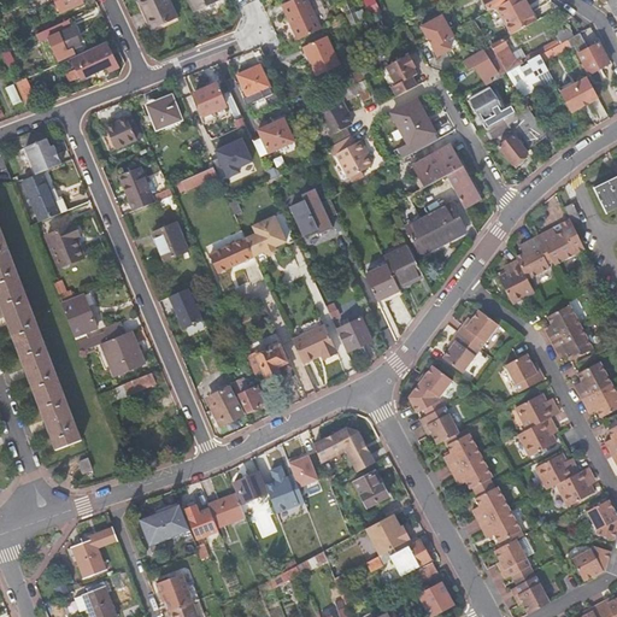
[(87,1),(86,0),(58,0),(62,7),(58,9),(60,13),(87,1)]
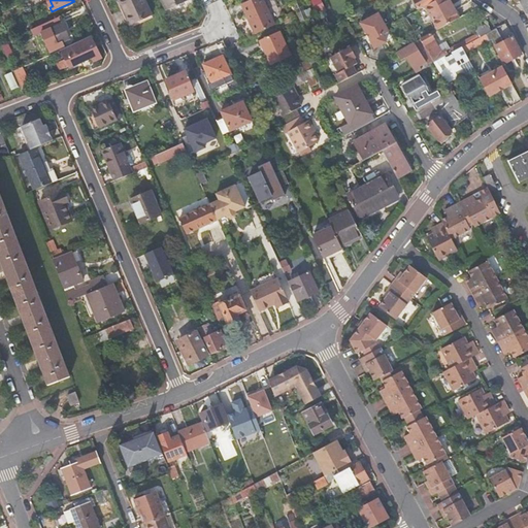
[(119,0),(118,1),(122,9),(123,8),(131,26),(152,15),(143,0),(119,0)]
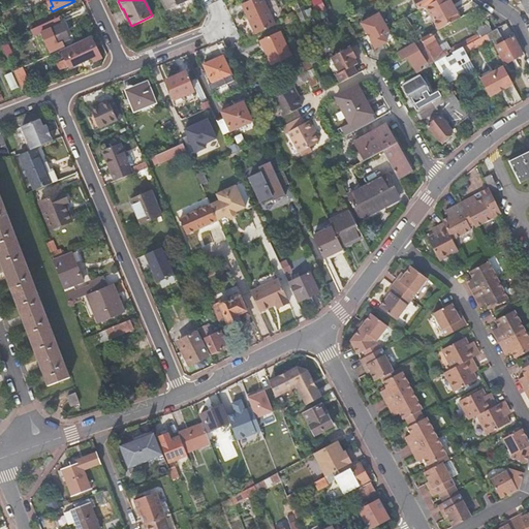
[(161,0),(169,18),(191,8),(187,0),(161,0)]
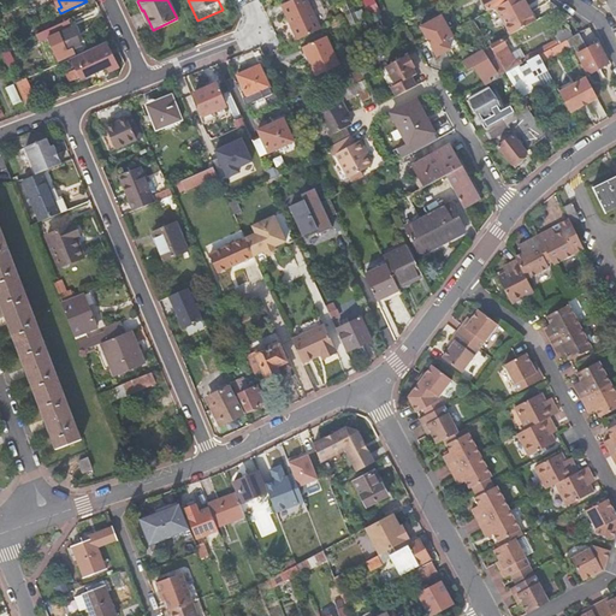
[(307,0),(290,0),(280,5),(296,40),(321,29),(307,0)]
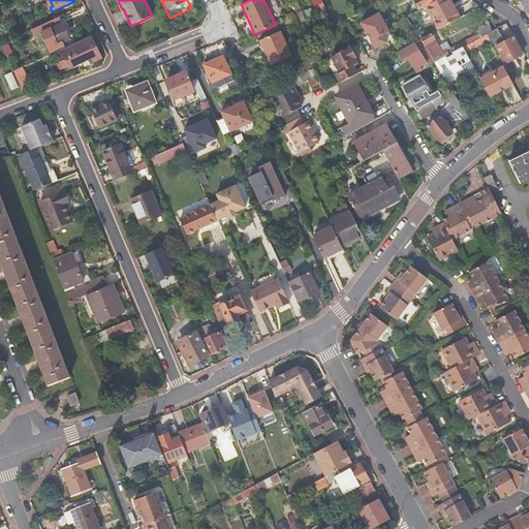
[(414,0),(419,8),(434,0),(414,0)]
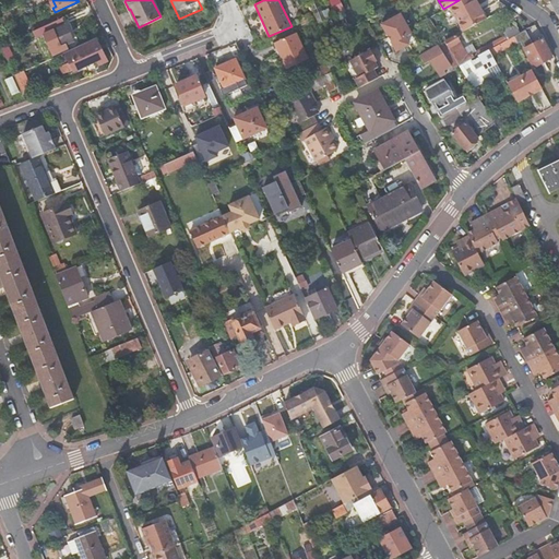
[(460,0),(450,6),(463,31),(486,19),(482,11),(476,0),(460,0)]
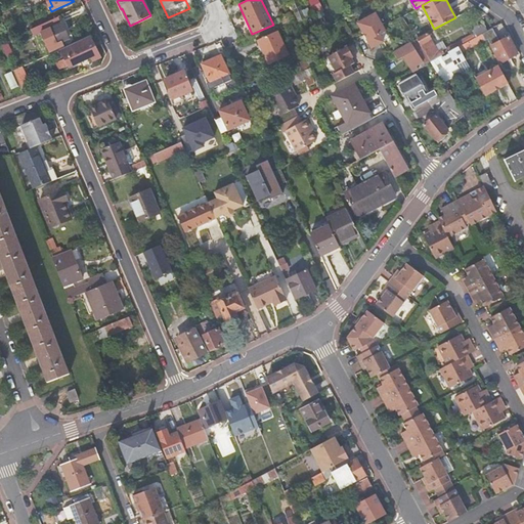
[(523,0),(515,0),(523,14),(523,13),(523,0)]
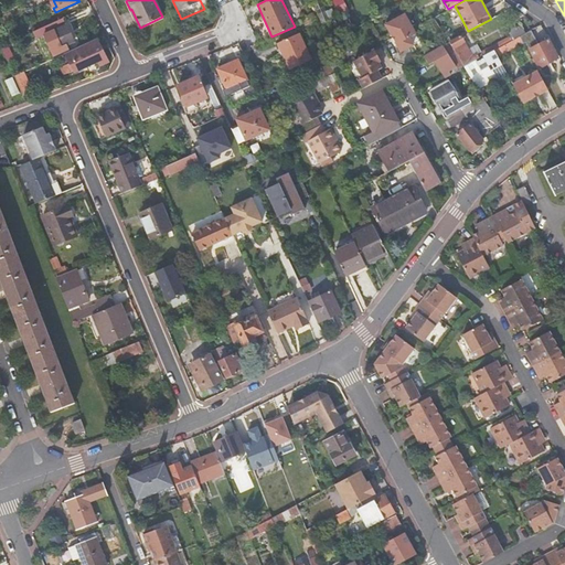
[(131,9),(130,10),(128,11),(138,31),(163,20),(162,17),(140,28),(131,9)]
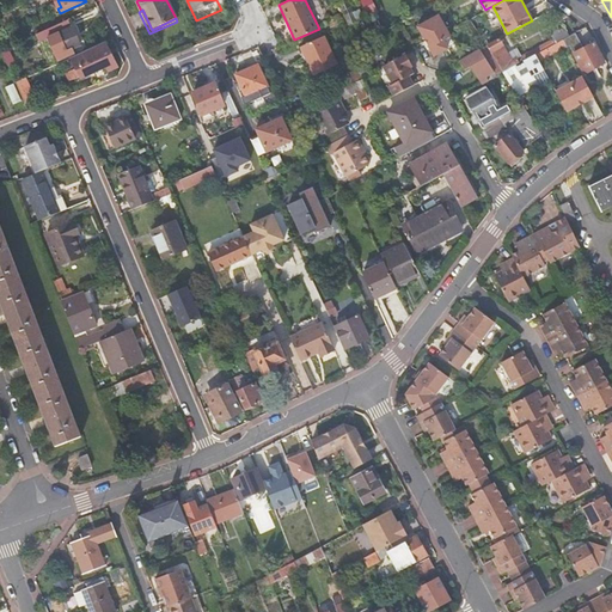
[(417,26),(427,42),(447,31),(439,14),(417,26)]
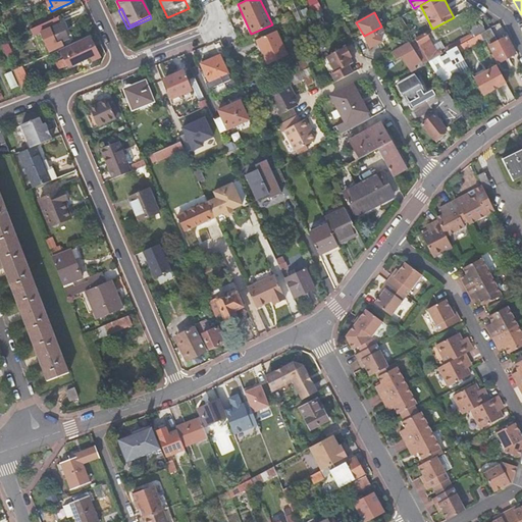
[(42,24),(31,30),(34,37),(41,34),(50,52),(64,46),(63,42),(69,39),(59,16),(42,24)]
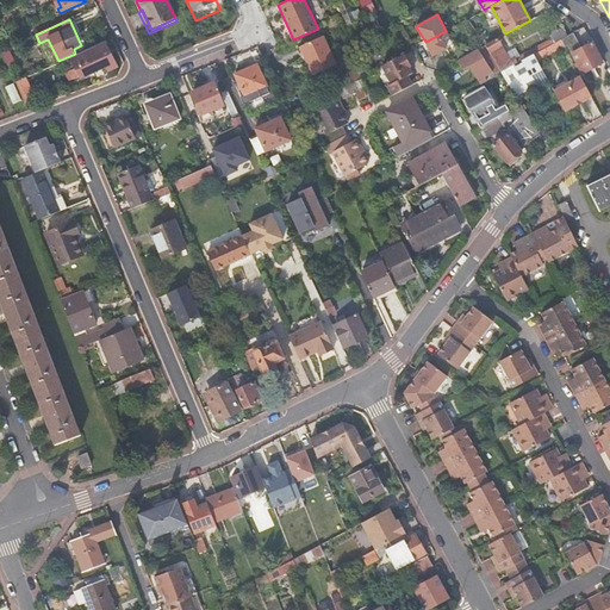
[(446,31),(425,42),(433,56),(446,49),(441,41),(449,37),(446,31)]
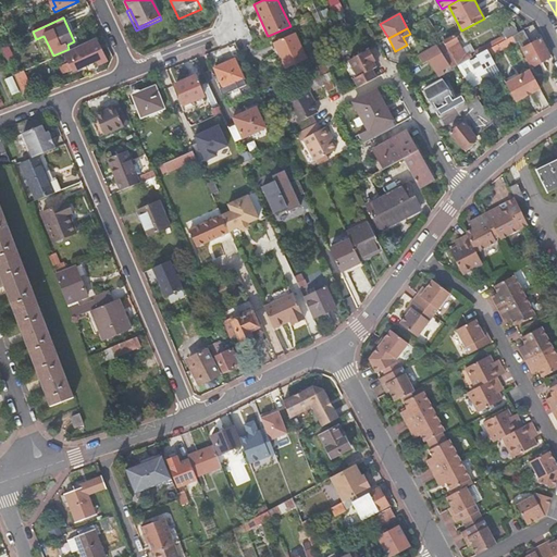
[(295,34),(271,45),(275,52),(279,51),(286,69),(307,59),(295,34)]
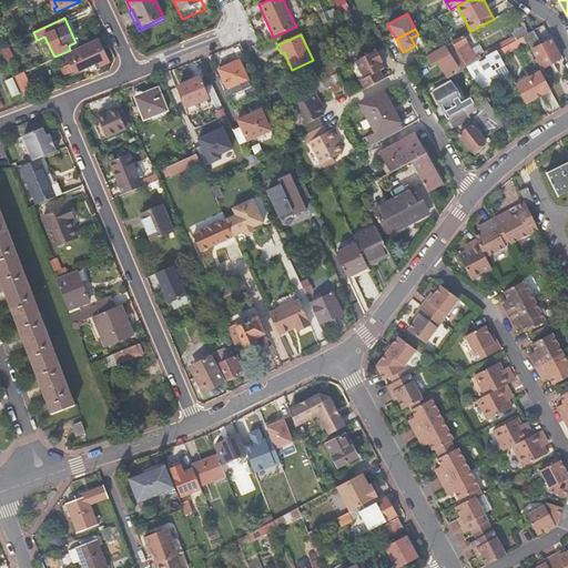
[(460,37),(452,43),(467,68),(483,59),(478,53),(472,58),(465,48),(468,46),(462,37),(460,37)]
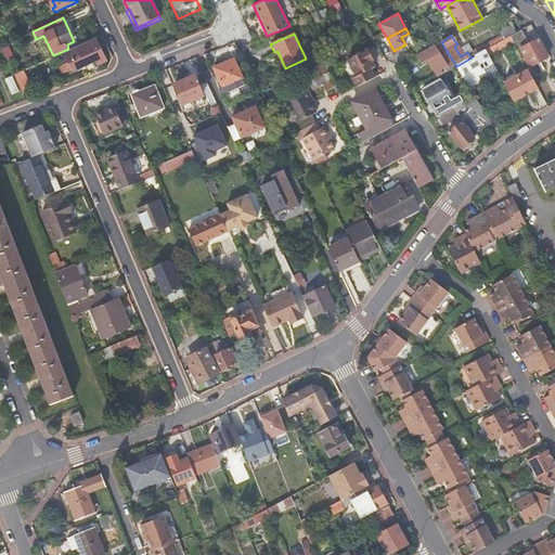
[(514,41),(511,36),(486,50),(489,55),(514,41)]
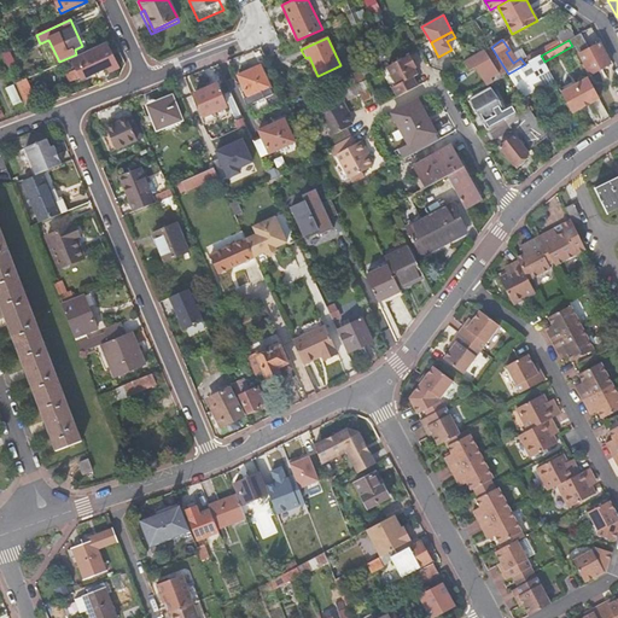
[(95,47),(74,58),(80,79),(106,69),(109,73),(120,68),(108,42),(95,47)]
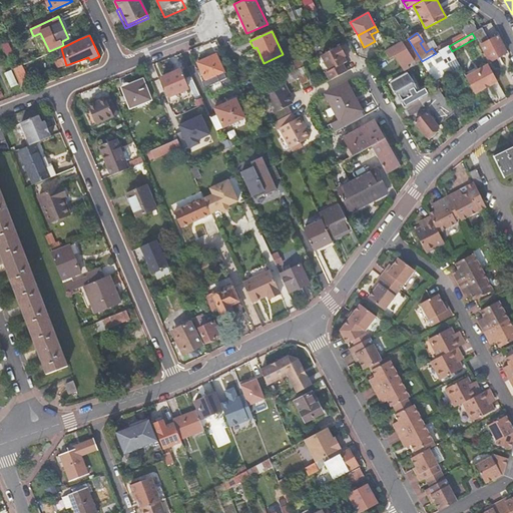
[(506,53),(497,35),(482,44),(483,45),(482,46),(490,62),(506,53)]
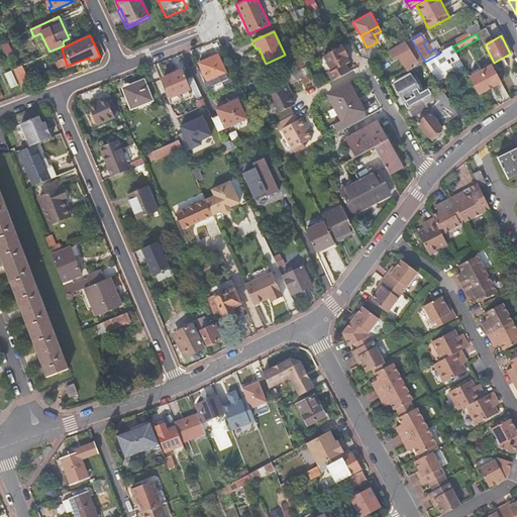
[(392,60),(400,56),(403,54),(410,66),(418,62),(411,52),(416,48),(410,39),(388,52),(392,60)]
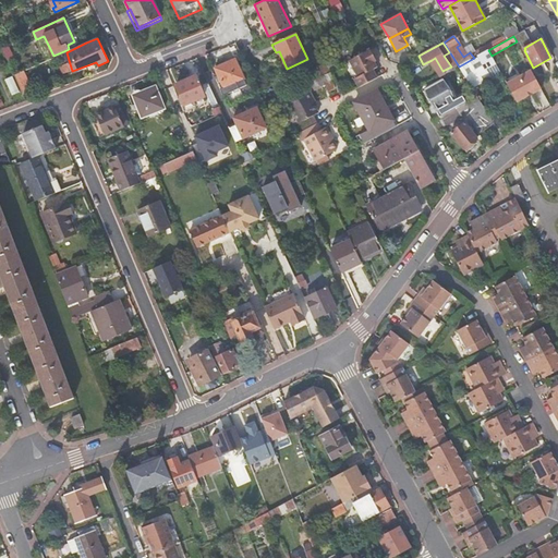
[(373,61),(375,60),(370,49),(354,57),(353,58),(349,60),(358,75),(354,77),(359,86),(376,77),(372,69),(376,67),(373,61)]
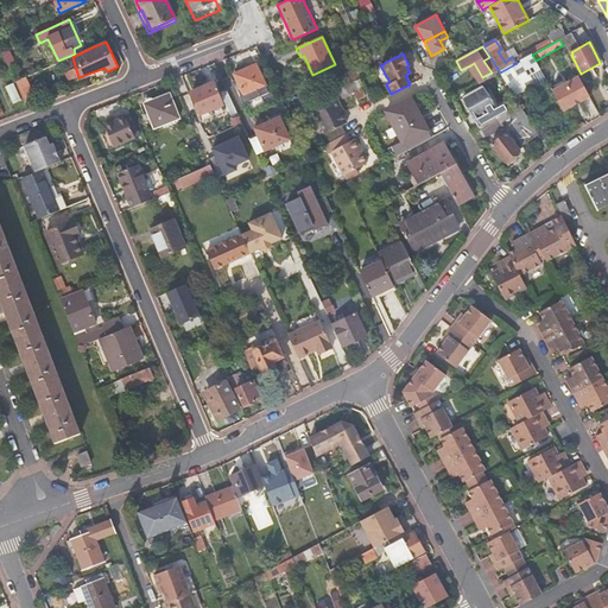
[(536,61),(532,55),(521,61),(523,63),(512,69),(518,80),(529,74),(530,76),(540,70),(536,61)]
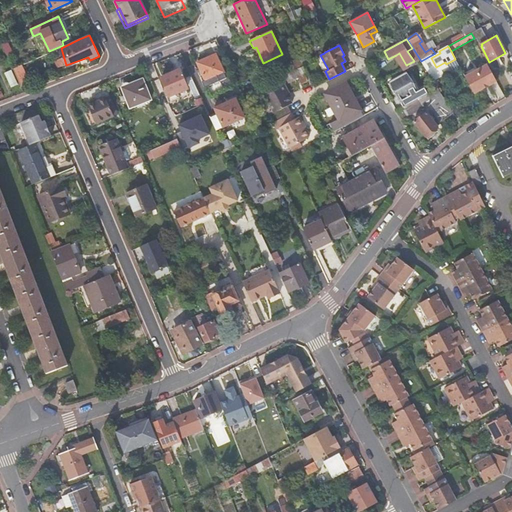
[(320,55),(324,53),(320,47),(311,52),(314,58),(320,55)]
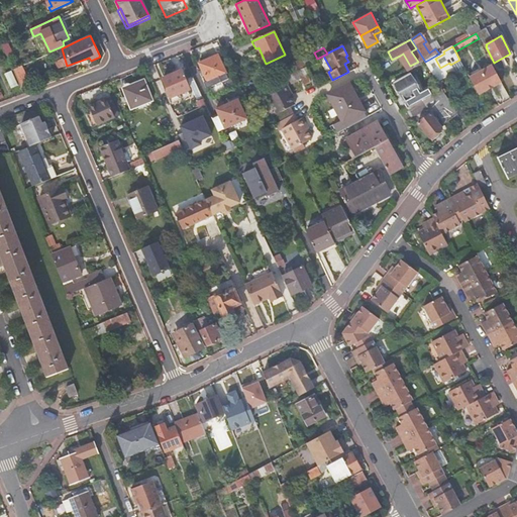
[(403,54),(400,56),(407,68),(410,66),(403,54)]
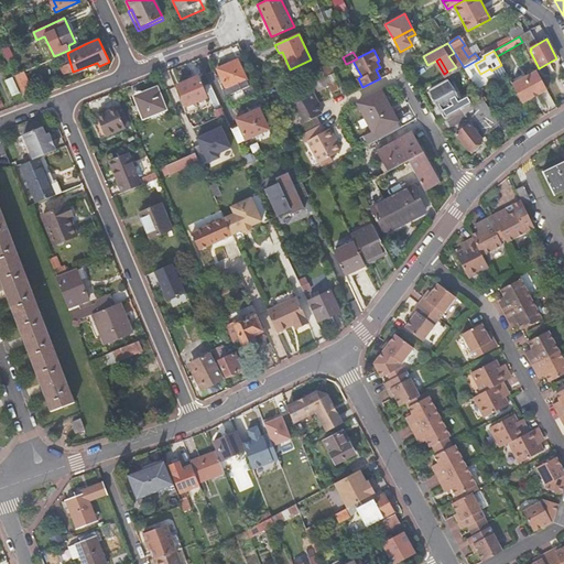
[(217,69),(226,88),(226,89),(227,90),(224,91),(226,96),(249,86),(246,79),(237,60),(217,69)]
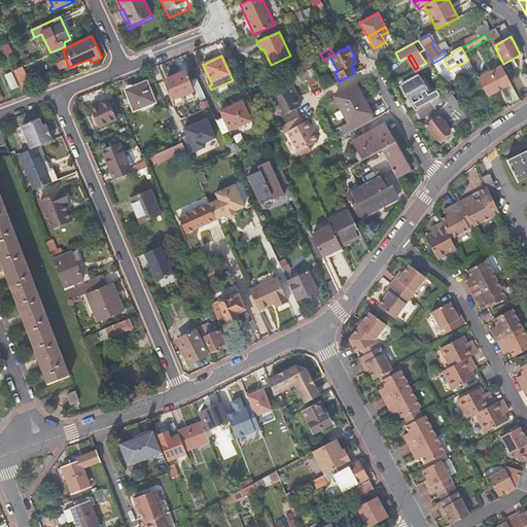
[(312,66),(314,65),(311,59),(300,65),(303,71),(312,66)]
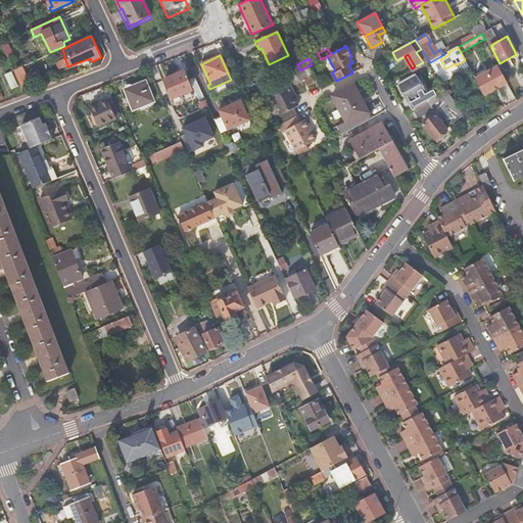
[(300,70),(297,64),(291,67),(294,74),(300,70)]
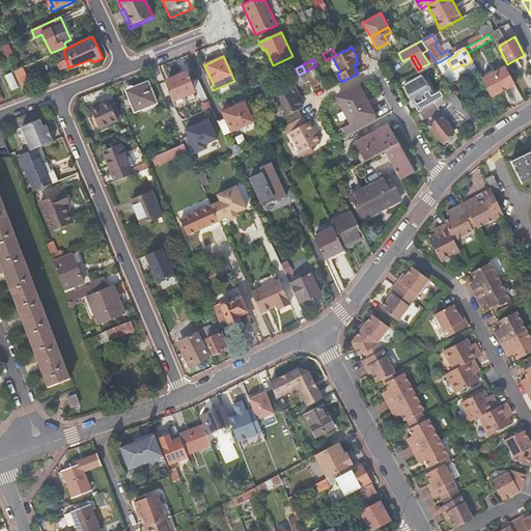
[(515,84),(505,65),(493,72),(491,70),(480,75),(492,96),(515,84)]
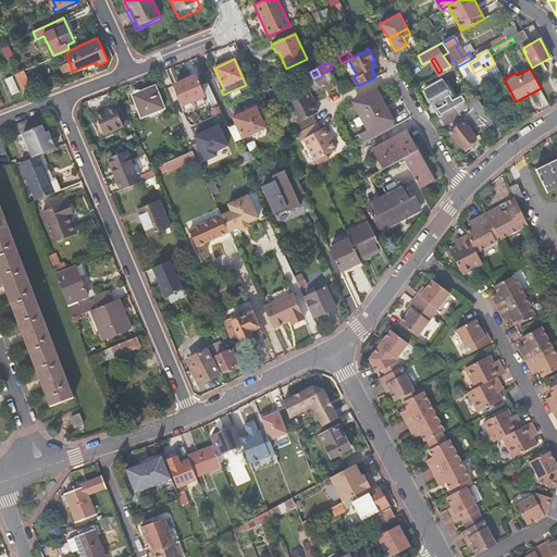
[(24,72),(14,76),(15,78),(22,91),(23,95),(33,90),(24,72)]
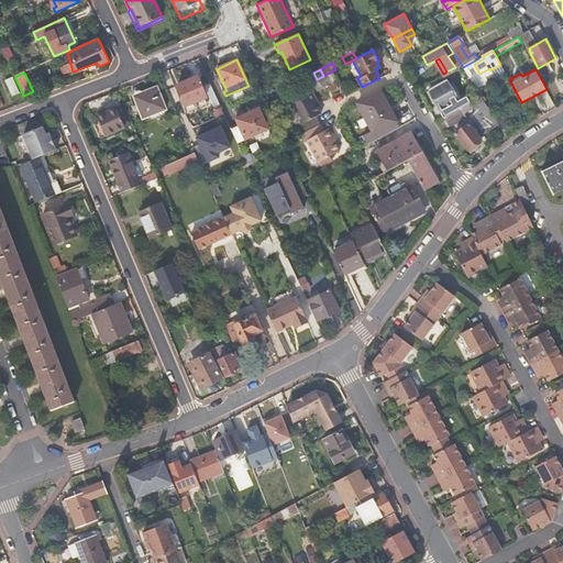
[(333,74),(326,77),(330,85),(328,85),(329,86),(332,92),(338,90),(334,83),(338,80),(333,74)]
